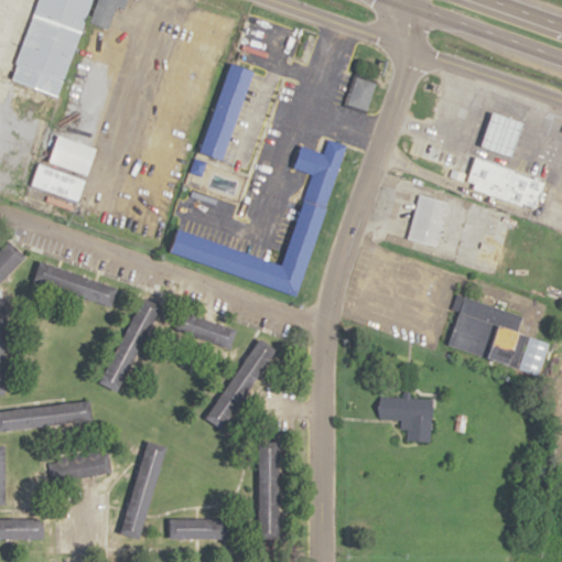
[(36,0),(9,80),(57,97),(92,0),(36,0)]
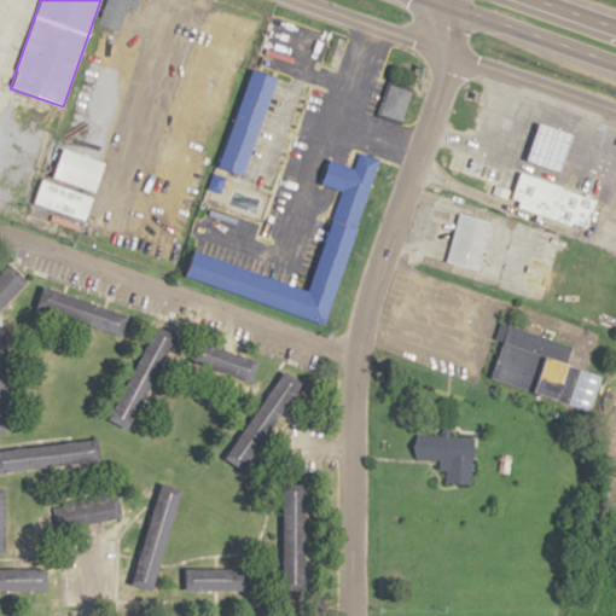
[(104,0),(97,23),(117,30),(127,6),(135,7),(137,0),(104,0)]
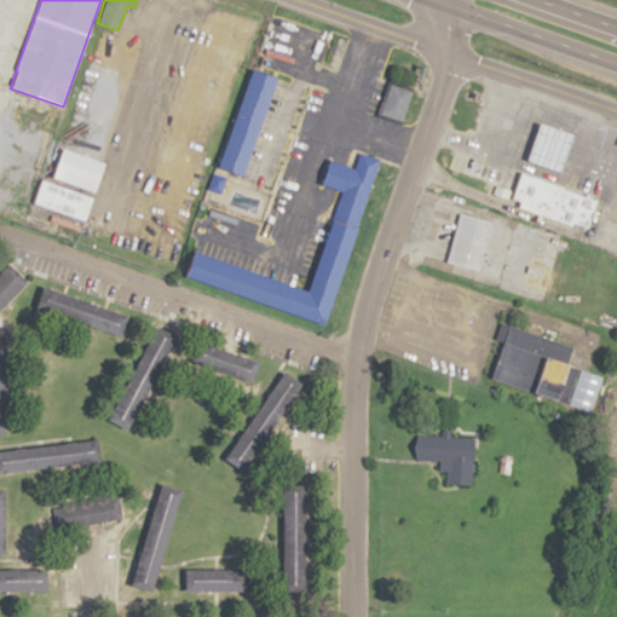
[(253,70),(221,167),(243,176),(278,80),(253,70)]
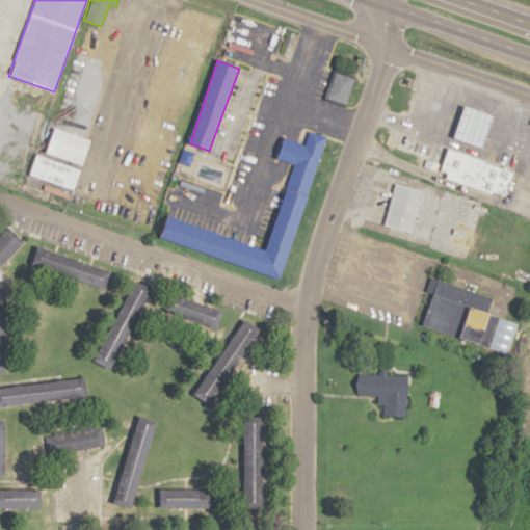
[(333,72),(324,98),(344,104),(353,79),(333,72)]
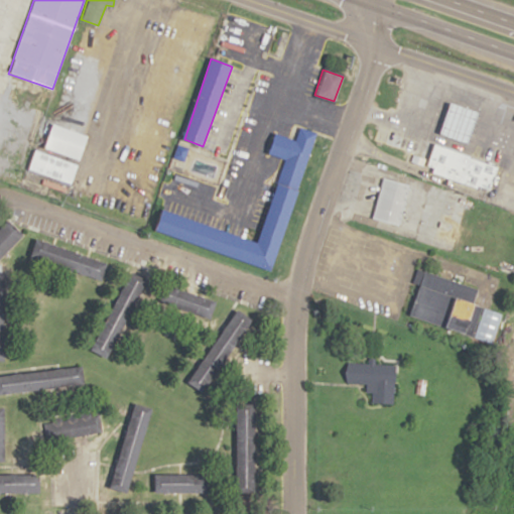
[(451,103),(436,147),(429,172),(487,190),(494,166),(465,156),(478,112),(451,103)]
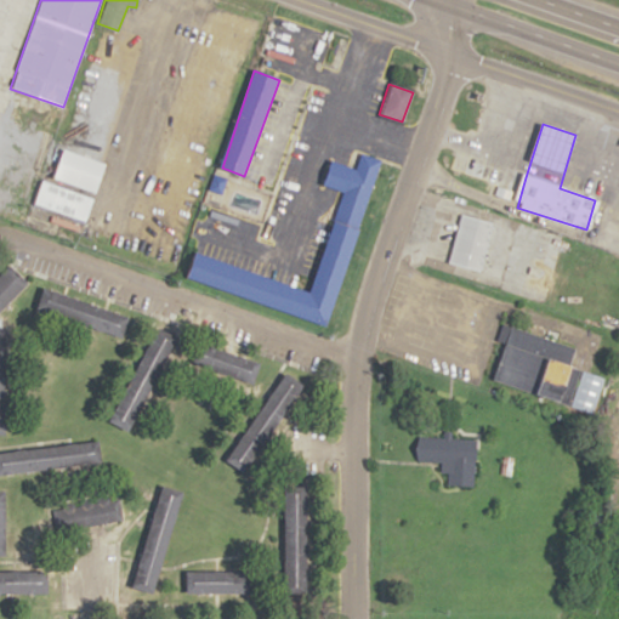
[(188,278),(327,328),(382,163),(361,155),(356,170),(333,163),(324,185),(344,192),(311,291),(196,251),(188,278)]
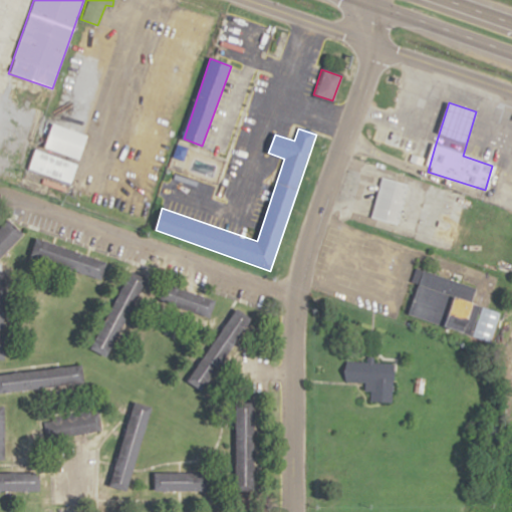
[(421,168),(423,160),(410,157),(408,165),(421,168)]
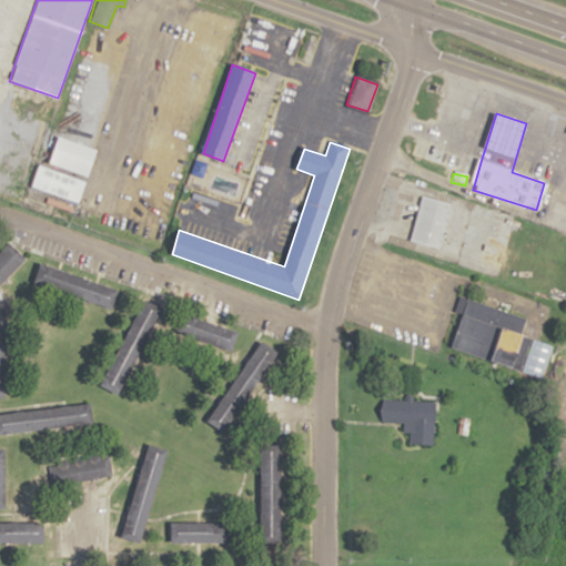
[(408,242),(436,250),(448,205),(421,198),(408,242)]
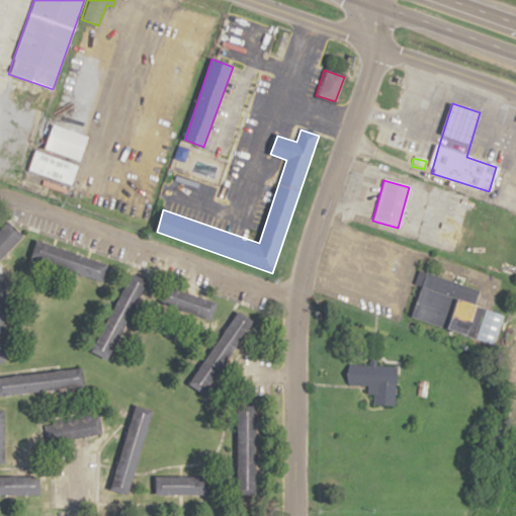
[(0,260),(22,239),(6,223),(0,229),(0,260)]
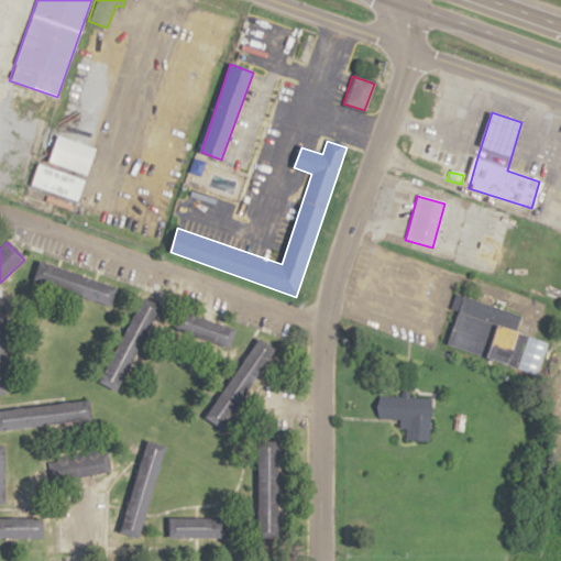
[(112,307),(118,287),(39,264),(33,284),(112,307)]
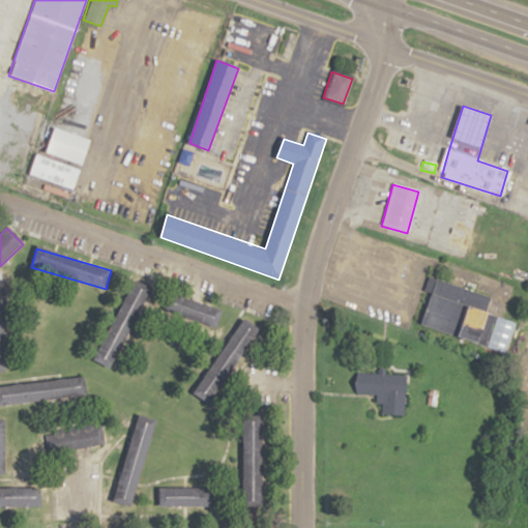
[(491,297),(430,280),(416,327),(505,353),(514,322),(486,314),(491,297)]
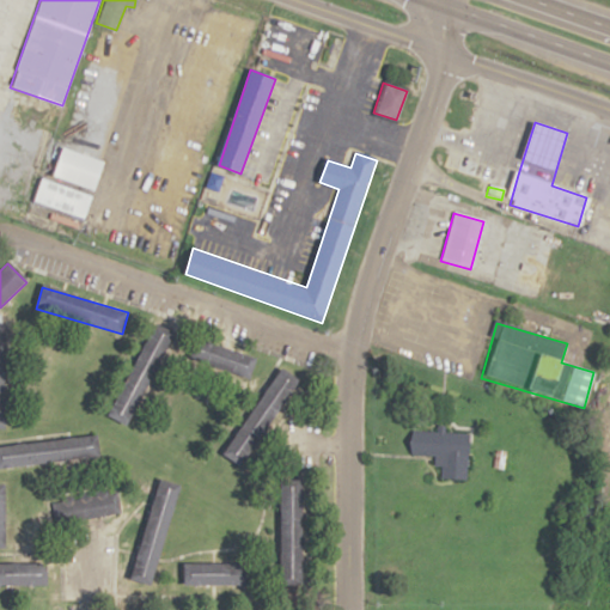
[(174,334),(154,324),(110,418),(130,427),(174,334)]
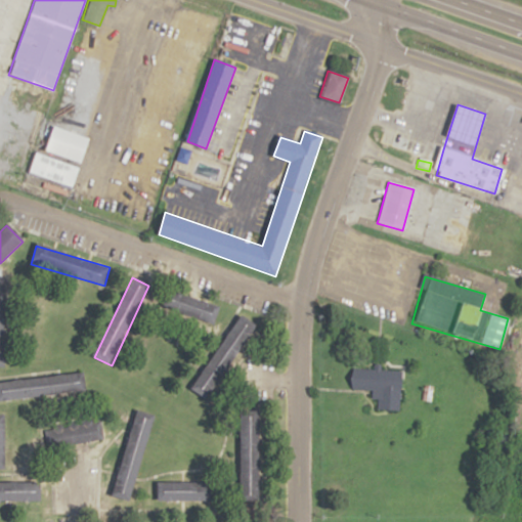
[(216,323),(220,306),(173,294),(168,312),(216,323)]
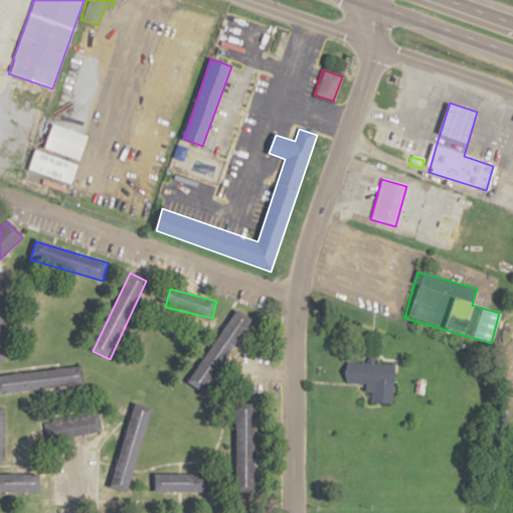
[(187,383),(204,394),(253,322),(236,310),(187,383)]
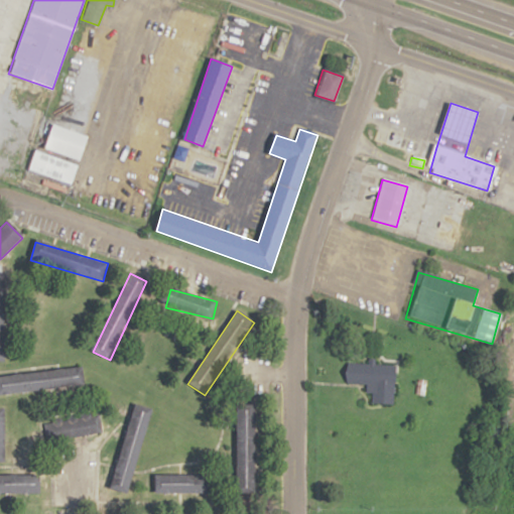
[(346,384),(370,385),(369,404),(393,405),(394,366),(346,365),(346,384)]
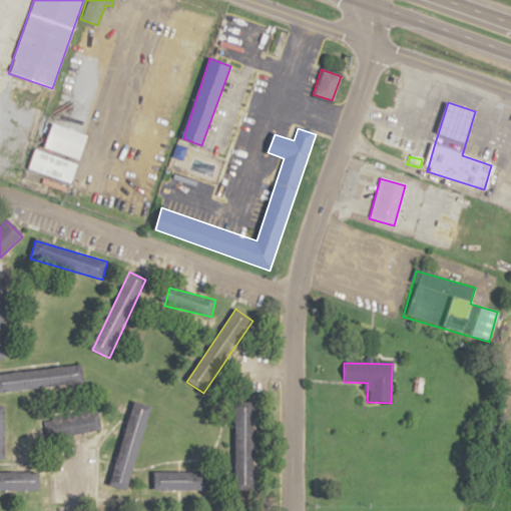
[(0,394),(84,385),(82,367),(0,375),(0,394)]
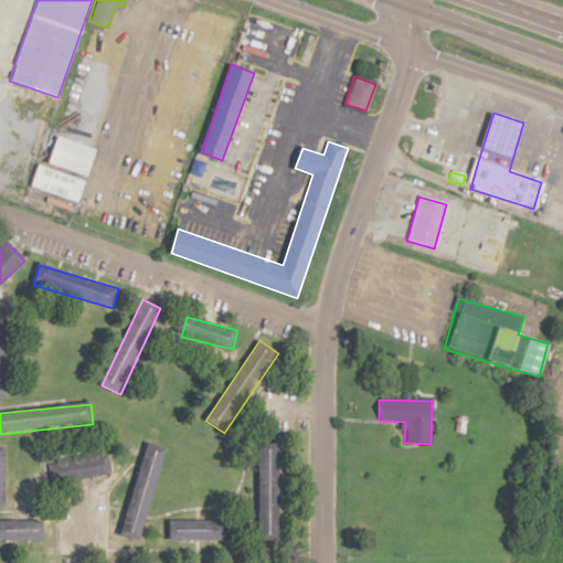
[(140,540),(167,449),(147,444),(145,450),(142,449),(117,533),(140,540)]
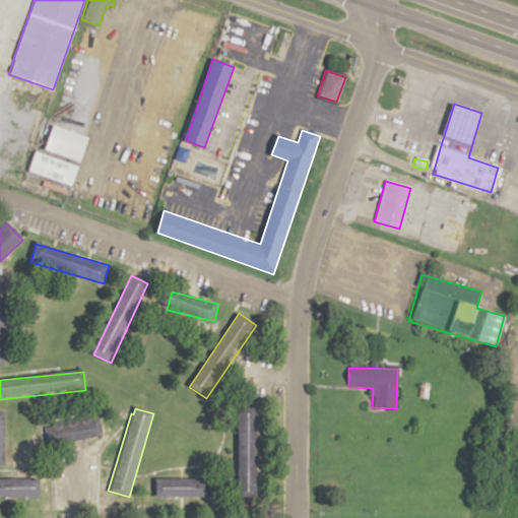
[(257,409),(239,409),(239,499),(257,499),(257,409)]
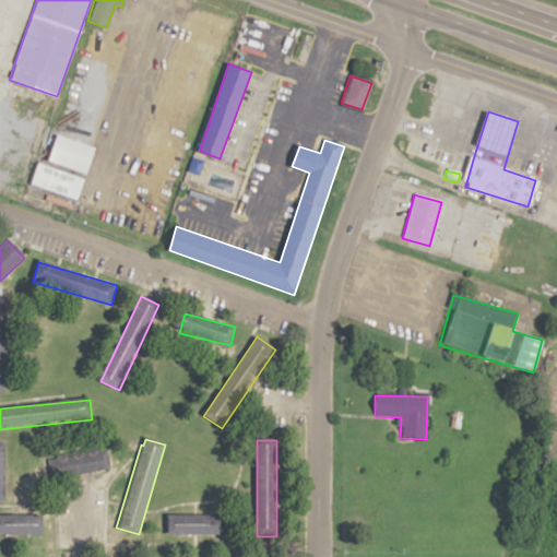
[(51,455),(55,478),(104,473),(102,449),(51,455)]
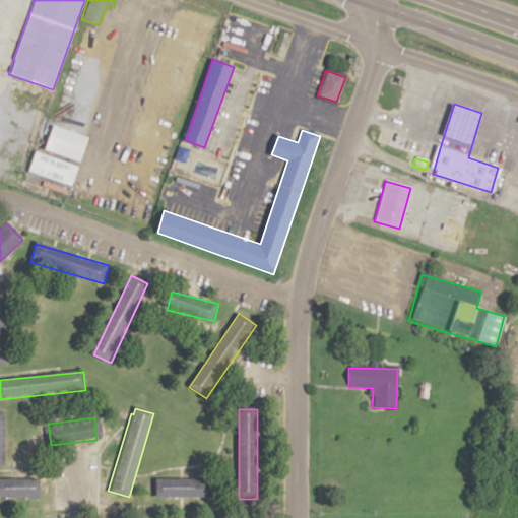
[(0,499),(40,499),(40,480),(0,479),(0,499)]
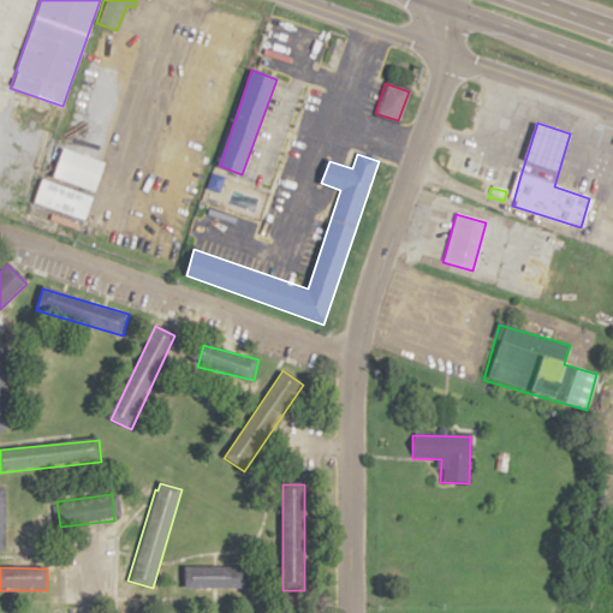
[(184,567),(184,590),(248,590),(248,567),(184,567)]
